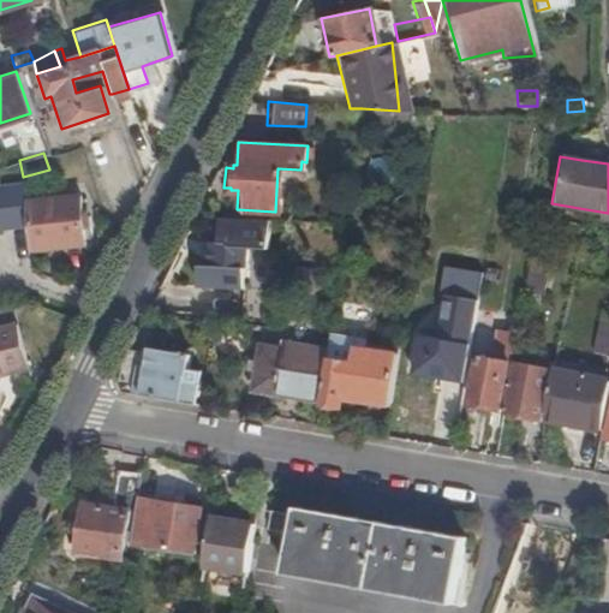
[(75,195),(23,200),(25,221),(27,233),(28,248),(54,244),(78,243),(75,195)]
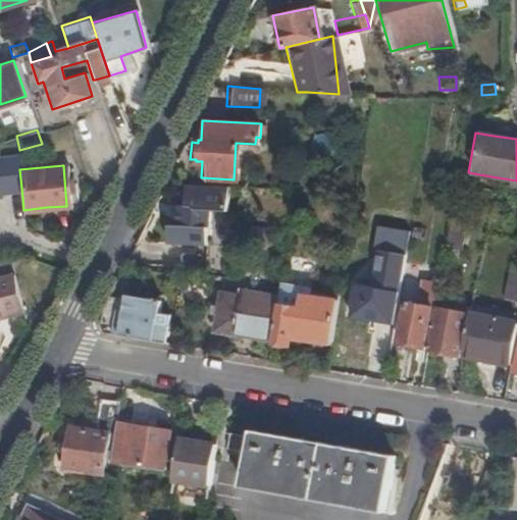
[(222,209),(223,186),(182,183),(181,204),(173,204),(172,223),(163,223),(163,241),(202,243),(202,226),(205,226),(206,209),(222,209)]
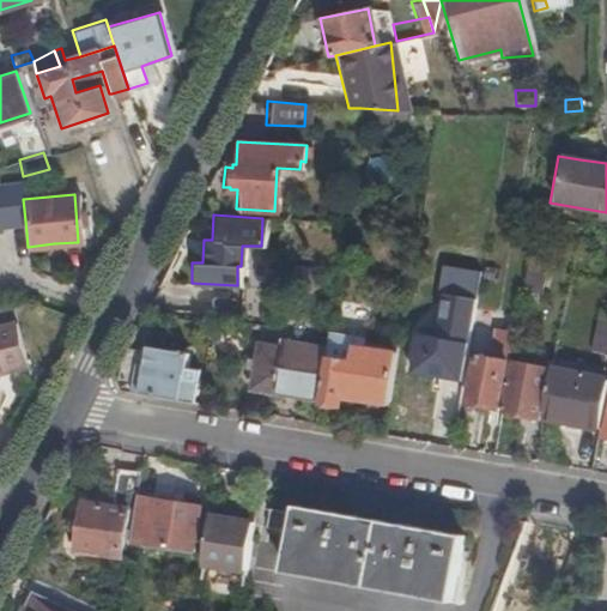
[(1,249),(28,247),(26,233),(25,221),(0,224),(0,237),(1,249)]
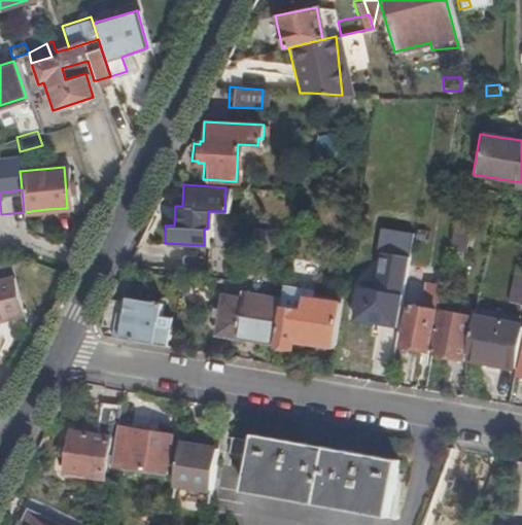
[(450,220),(445,248),(459,251),(464,222),(450,220)]
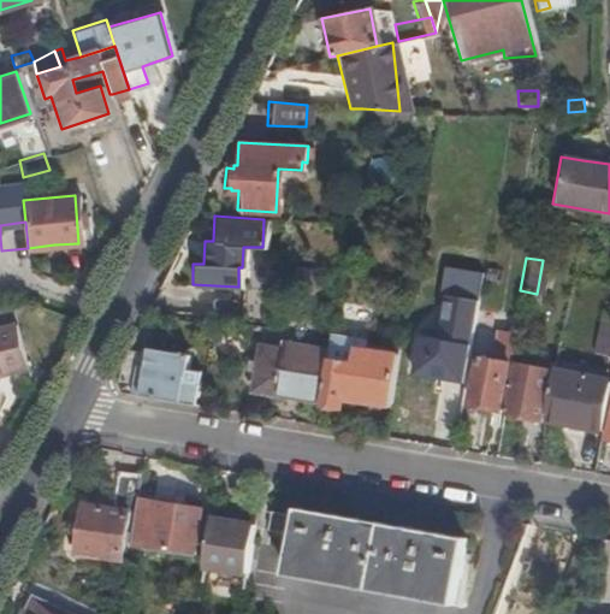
[(477,266),(449,261),(444,299),(471,303),(477,266)]
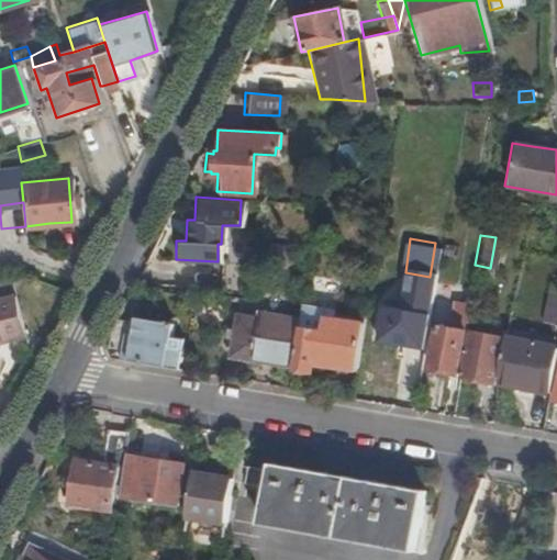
[(556,291),(546,289),(538,320),(556,323),(556,291)]
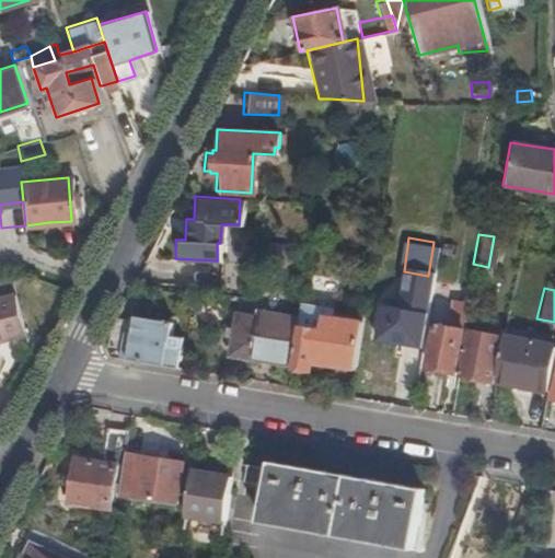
[(458,328),(461,328),(467,291),(449,289),(442,325),(430,323),(421,372),(441,375),(442,369),(451,371),(458,328)]
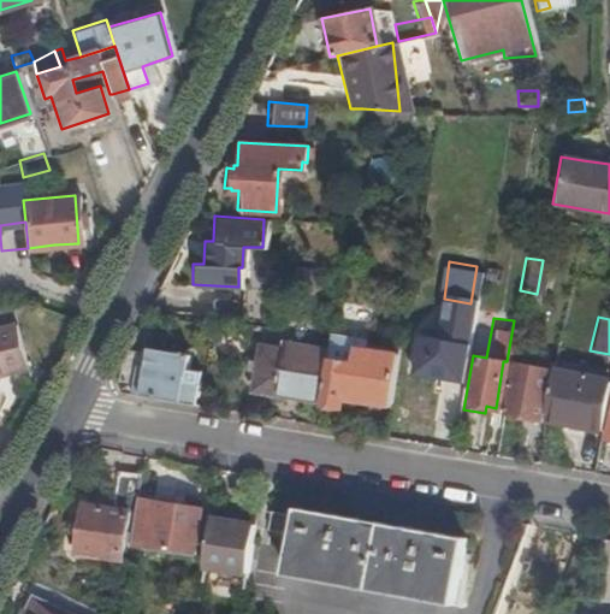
[(11,324),(0,328),(0,371),(22,366),(11,324)]
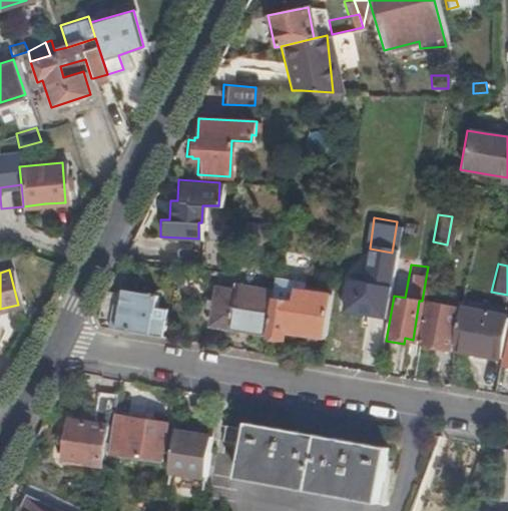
[(293,282),(271,279),(270,291),(263,333),(262,335),(280,338),(281,332),(321,338),(328,294),(292,289),(293,282)]
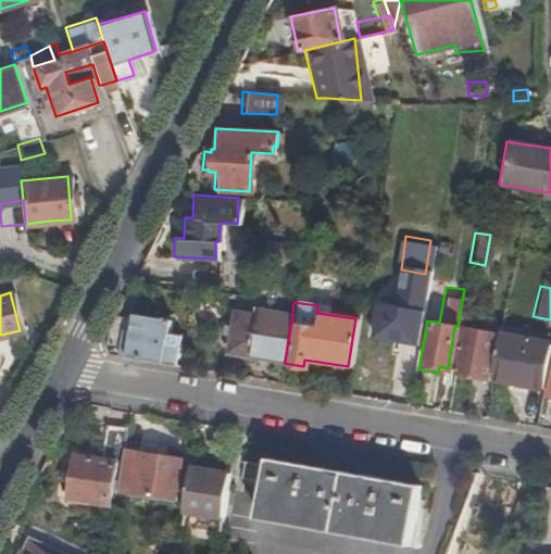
[(357,312),(317,305),(316,313),(355,318),(357,312)]
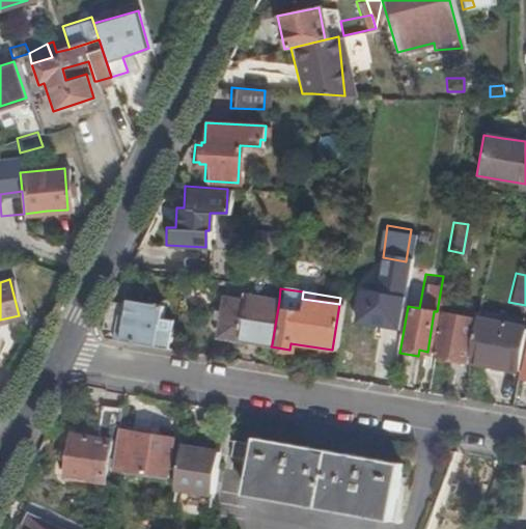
[(272,344),(279,301),(241,294),(240,299),(221,296),(214,335),(272,344)]
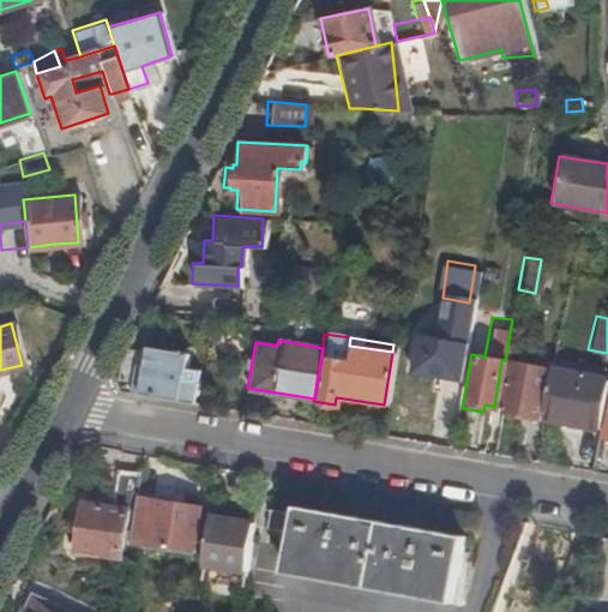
[(148,352),(124,347),(120,355),(115,382),(119,391),(180,401),(181,394),(194,395),(198,370),(187,367),(190,353),(148,347),(148,352)]
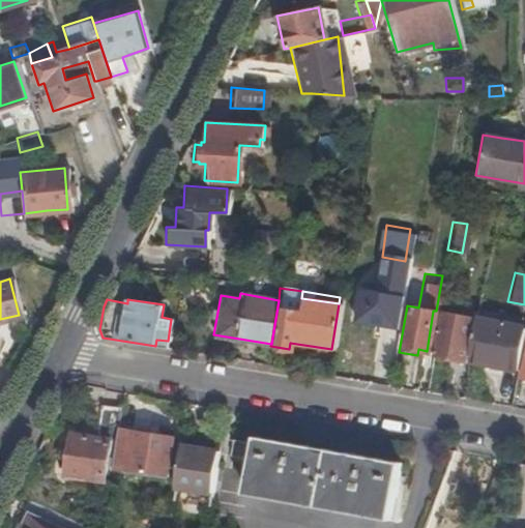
[(436,311),(429,354),(465,360),(465,359),(470,327),(471,317),(458,315),(459,309),(447,308),(446,312),(436,311)]
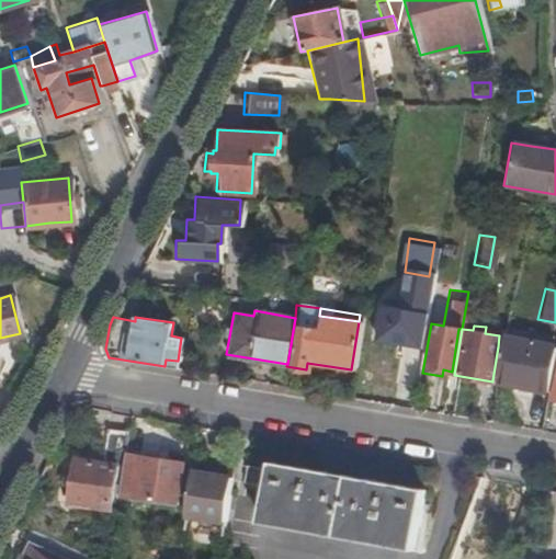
[(544,390),(553,350),(547,349),(546,355),(498,346),(492,380),(544,390)]
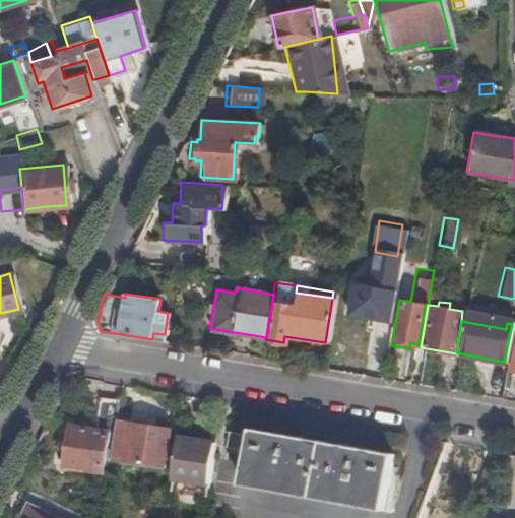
[(113,419),(116,399),(97,396),(91,428),(66,425),(60,465),(100,470),(105,431),(111,432),(113,419)]
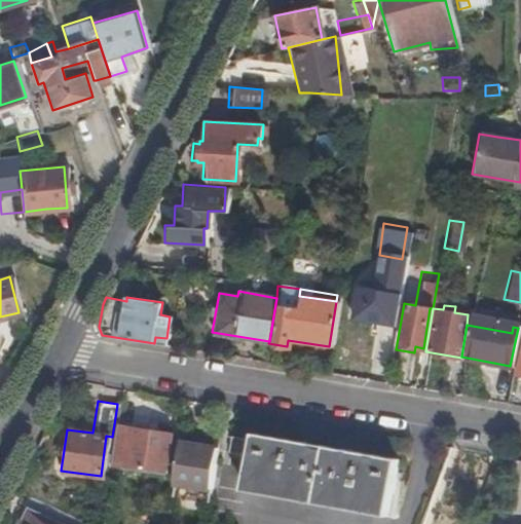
[(112,437),(110,451),(124,453),(122,465),(161,471),(168,433),(114,424),(112,437)]
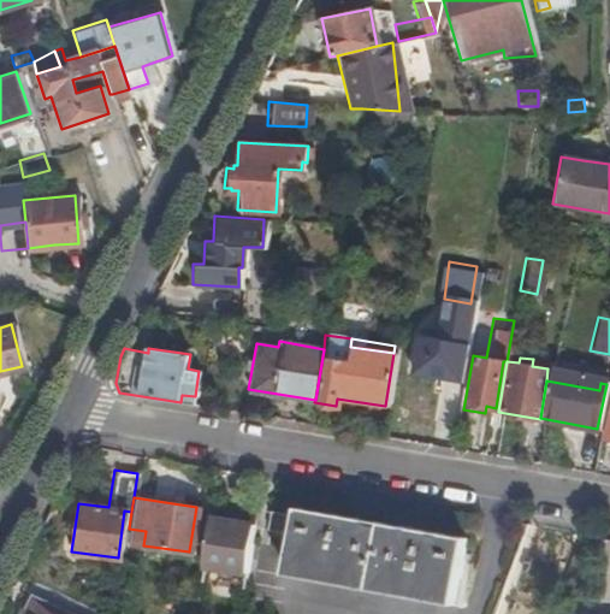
[(460,537),(291,507),(290,515),(266,511),(262,529),(286,532),(279,574),(449,604),(460,537)]
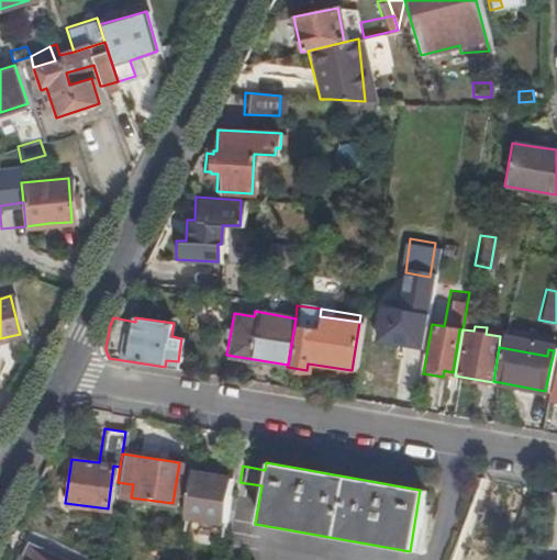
[(229,477),(188,471),(180,526),(221,532),(229,477)]
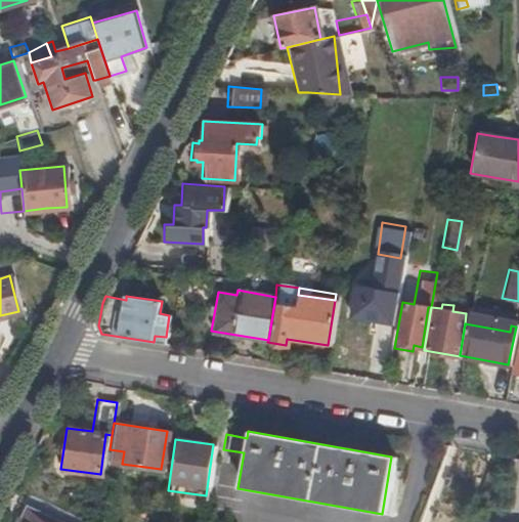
[(18,521),(55,521),(26,507),(18,521)]
